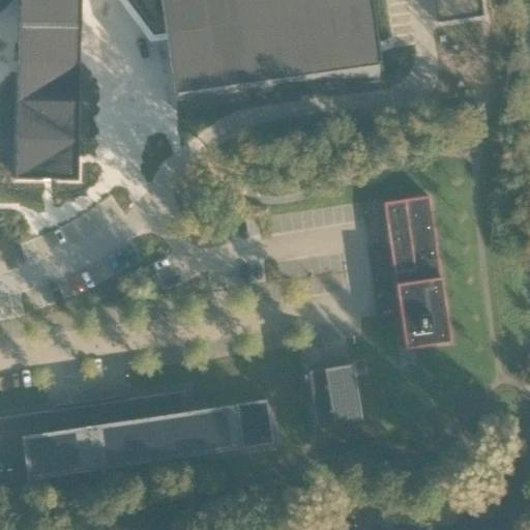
[(0,0),(0,9),(8,0),(17,0),(17,71),(15,177),(43,178),(50,178),(57,178),(76,178),(76,163),(76,156),(78,62),(78,0),(125,0),(152,34),(164,33),(165,38),(170,75),(172,74),(173,82),(171,83),(175,112),(381,83),(377,53),(375,53),(374,45),(376,45),(370,0),(0,0)]
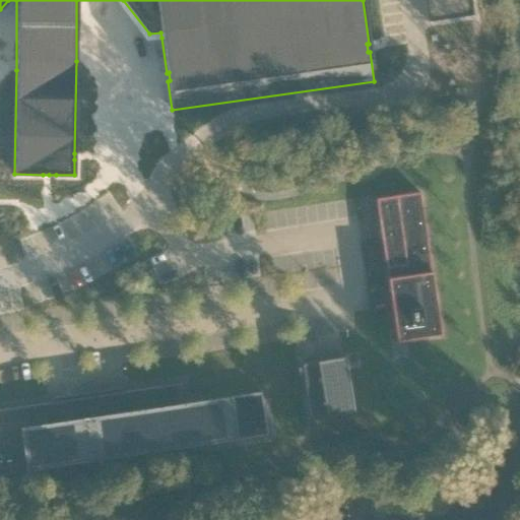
[(470,0),(424,0),(427,21),(472,15),(470,0)]
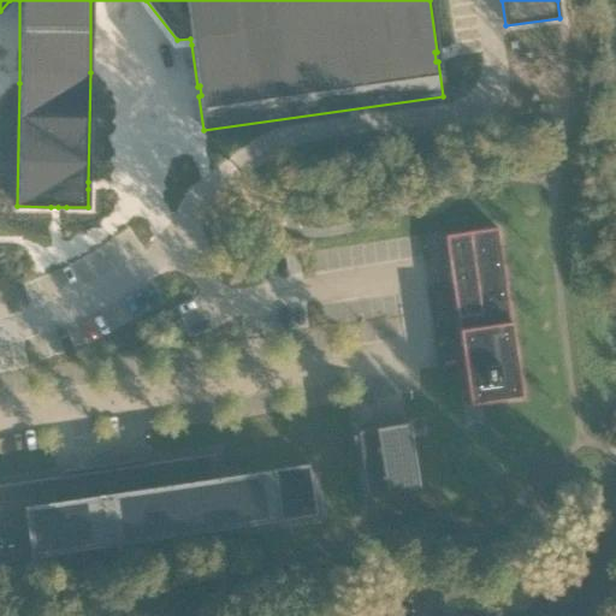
[(469,403),(522,396),(497,227),(445,235),(469,403)]
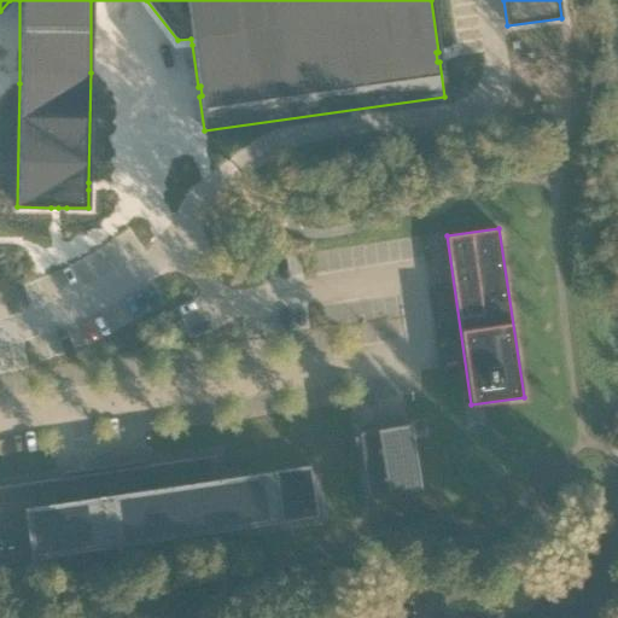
[(418,488),(408,424),(367,431),(357,432),(368,495),(418,488)]
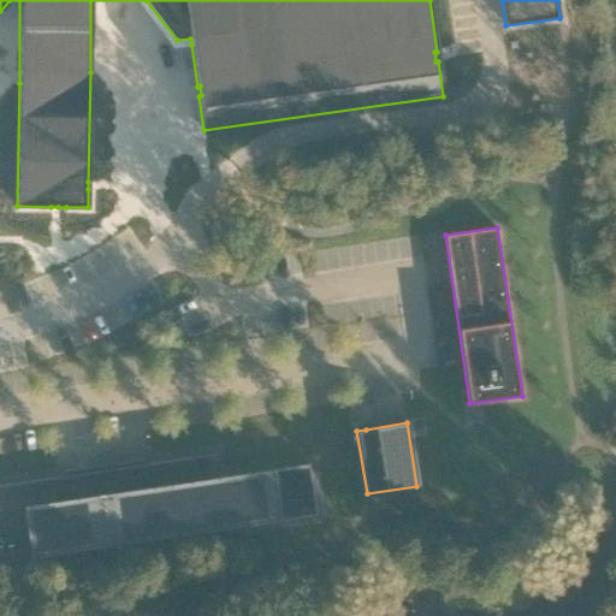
[(0,484),(0,560),(317,514),(308,463),(213,478),(209,455),(214,454),(214,452),(143,463),(143,458),(65,469),(59,471),(60,475),(0,484)]
